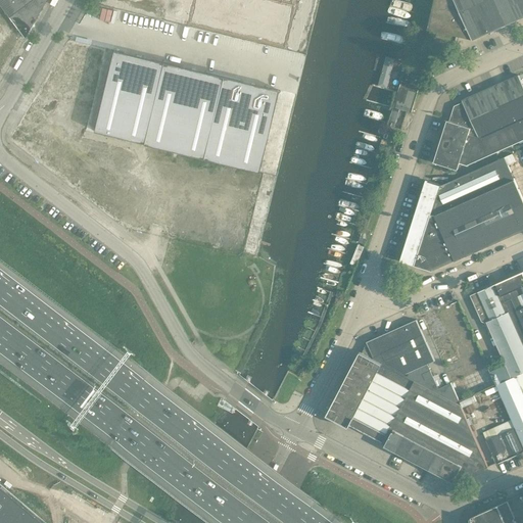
[(188,26),(285,49),(296,5),(292,4),(293,0),(193,0),(189,19),(188,26)]
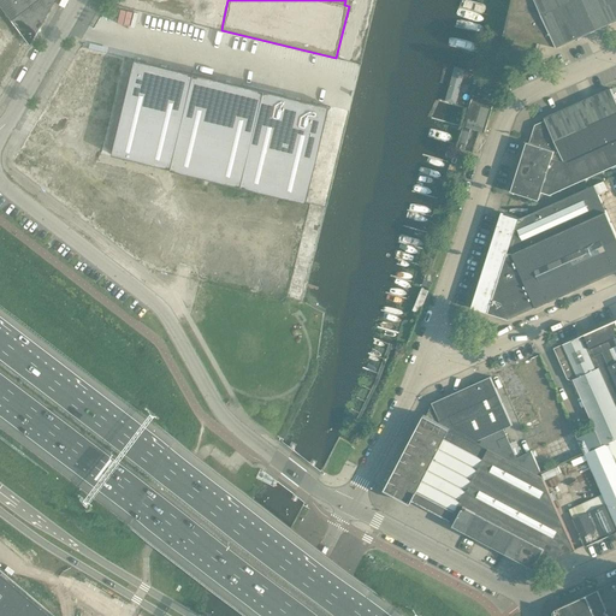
[(511,0),(504,34),(505,35),(540,42),(557,46),(537,0),(511,0)]
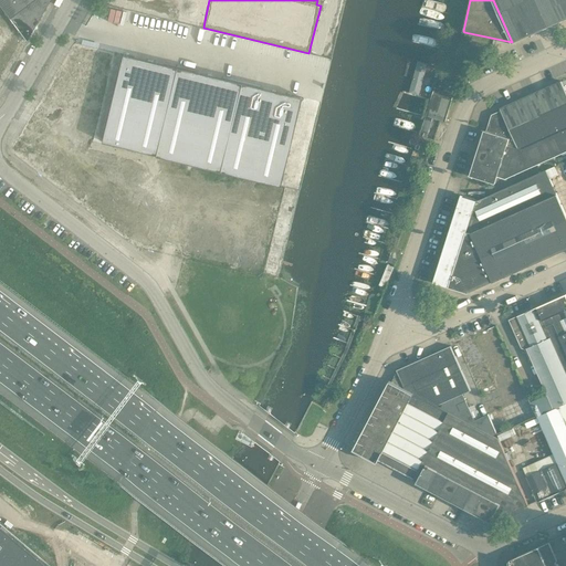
[(565,0),(493,0),(512,42),(565,18),(565,0)]
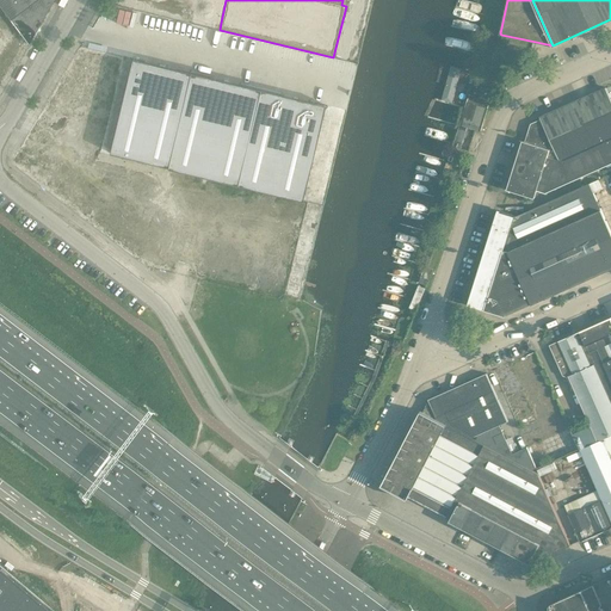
[(100,11),(112,18),(117,10),(105,2),(100,11)]
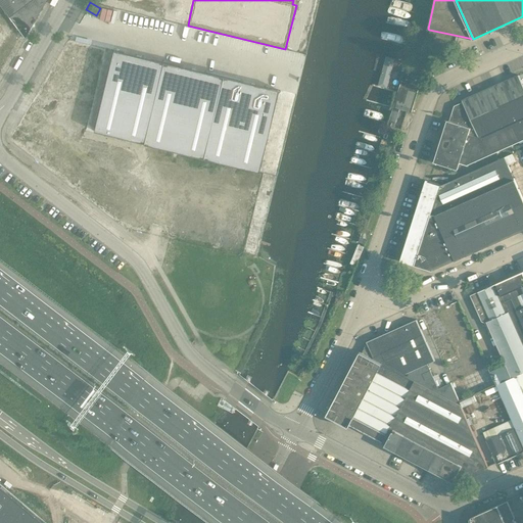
[(113,51),(94,132),(144,144),(144,145),(259,173),(280,91),(155,61),(113,51)]
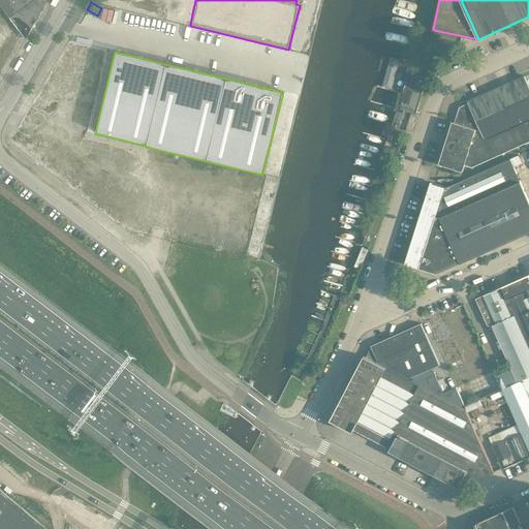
[(406,82),(393,126),(399,128),(404,110),(416,114),(424,87),(413,84),(416,73),(411,71),(407,82),(406,82)]
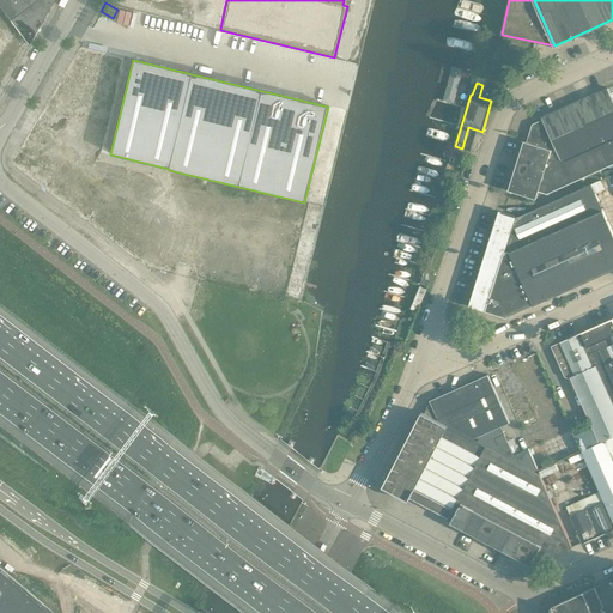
[(539,189),(547,190),(612,164),(612,91),(611,86),(544,113),(542,119),(533,122),(528,139),(523,140),(510,189),(538,196),(539,189)]
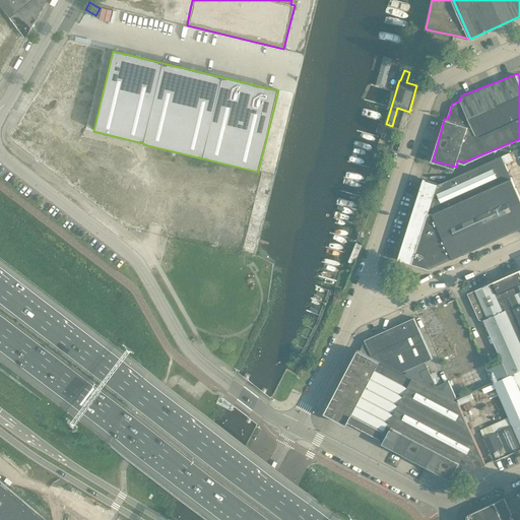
[(433,213),(511,179),(505,165),(512,160),(509,153),(440,184),(440,185),(426,180),(400,258),(431,268),(453,258),(433,213)]
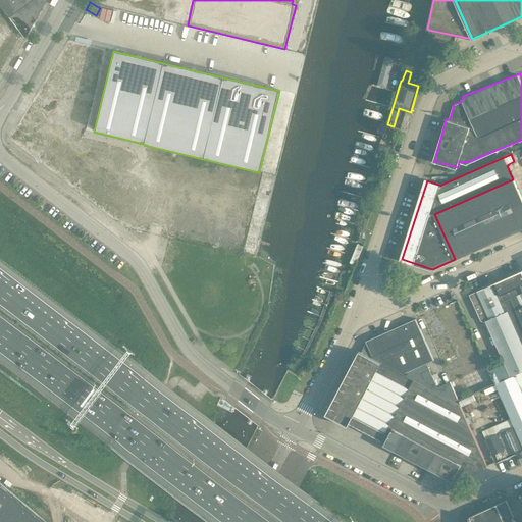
[(434,214),(455,259),(521,228),(521,199),(513,179),(434,214)]
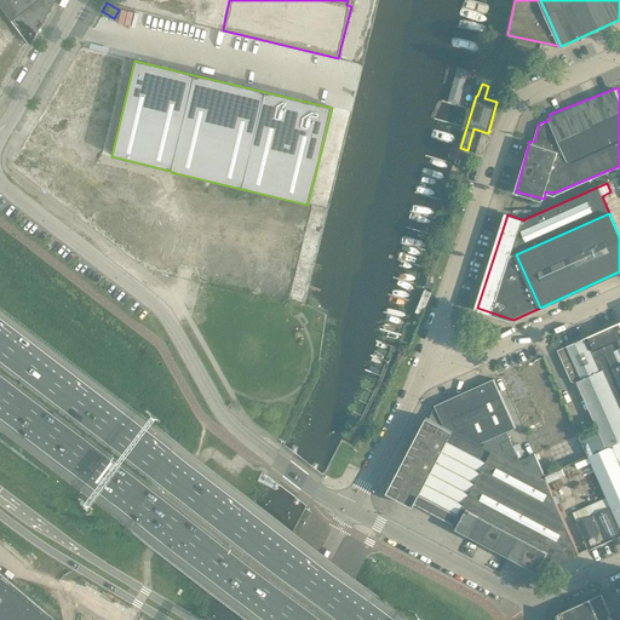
[(430,271),(425,286),(434,290),(438,275),(430,271)]
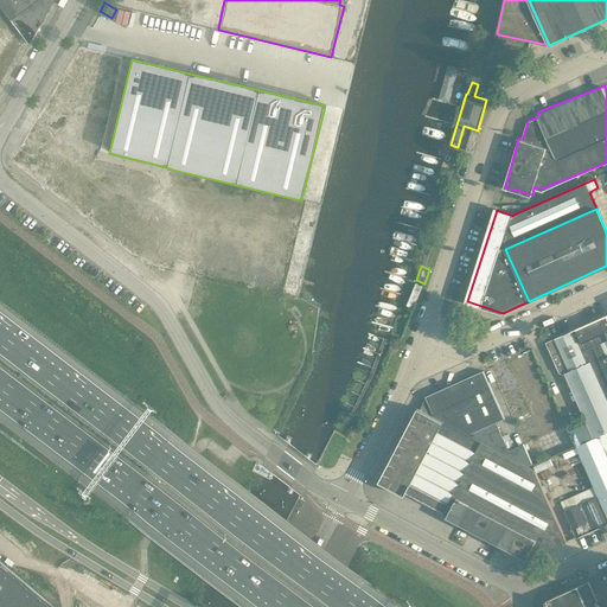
[(415,283),(407,305),(414,307),(422,286),(415,283)]
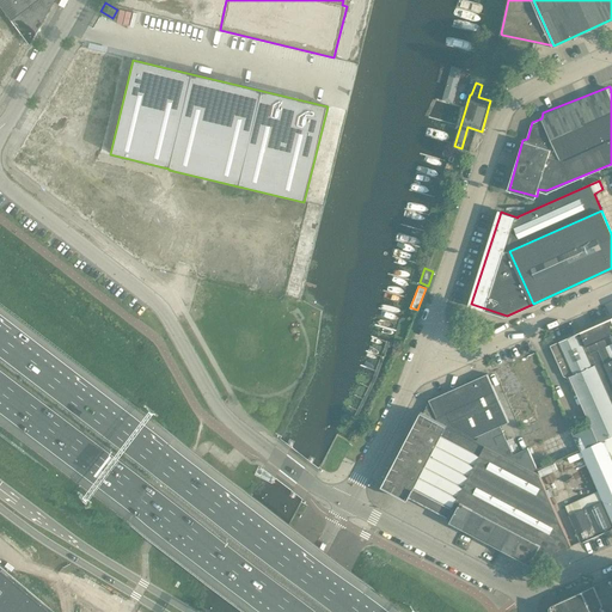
[(611,318),(556,340),(587,427),(576,432),(598,491),(567,502),(580,538),(611,526),(611,318)]
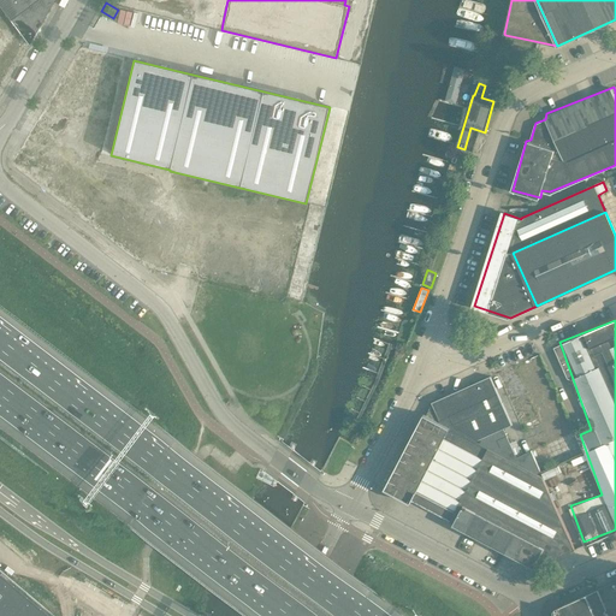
[(240,349),(229,357),(232,362),(243,353),(240,349)]
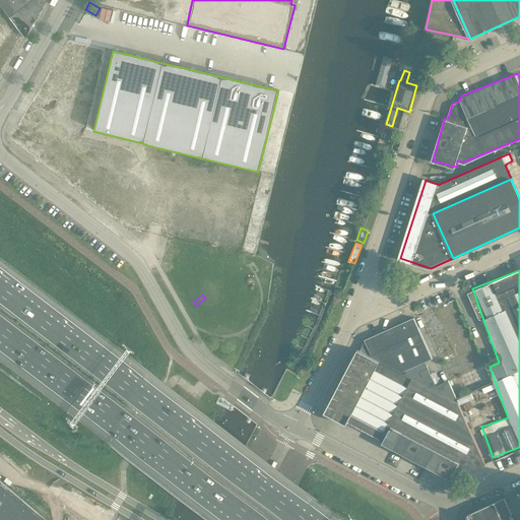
[(325,412),(346,424),(347,421),(380,439),(411,378),(457,401),(456,399),(448,381),(437,386),(426,361),(432,359),(424,339),(413,318),(395,326),(389,329),(387,330),(365,340),(366,343),(367,343),(360,350),(359,349),(358,349),(358,350),(339,385),(334,395),(325,412)]
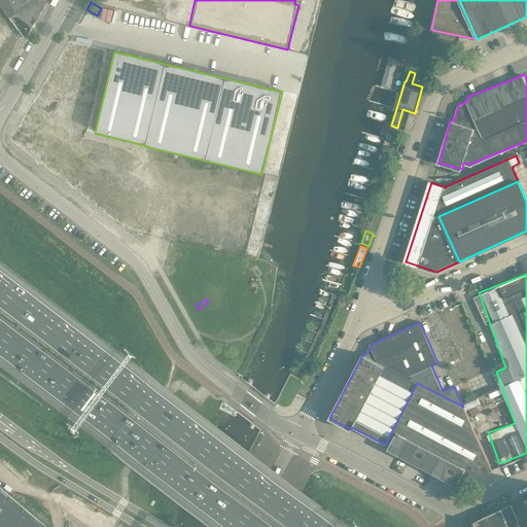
[(385,445),(384,446),(388,448),(395,452),(399,454),(453,482),(457,485),(458,485),(468,481),(485,473),(492,469),(463,407),(417,383),(385,445)]
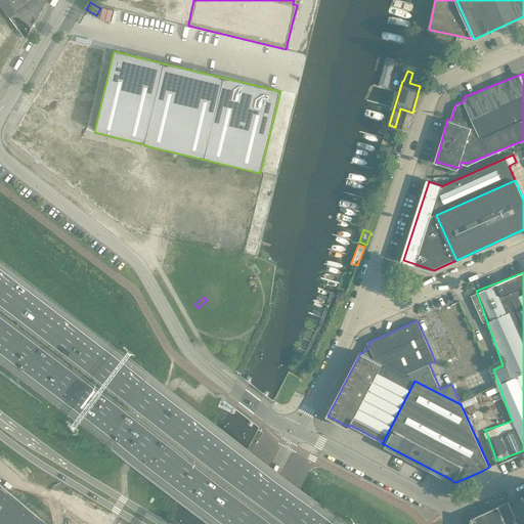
[(0,523),(46,523),(0,484),(0,523)]
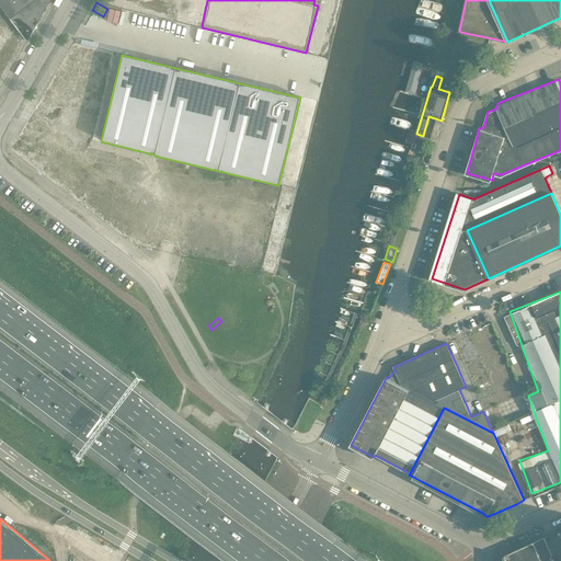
[(554,560),(550,558),(552,554),(545,537),(505,554),(504,560),(554,560)]
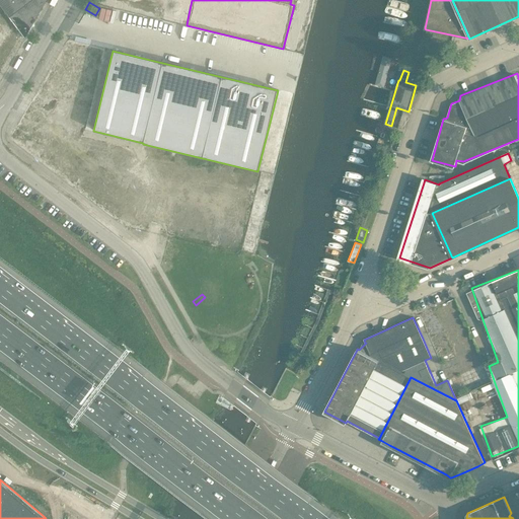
[(76,518),(61,506),(50,518),(76,518)]
